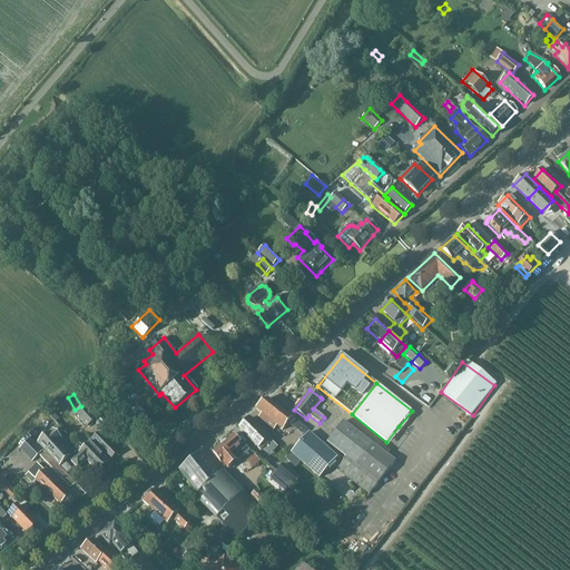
[(293,418),(273,402),(268,399),(255,409),(262,414),(258,418),(274,431),(277,426),(283,431),(283,430),(288,424),(303,435),(308,430),(293,418)]
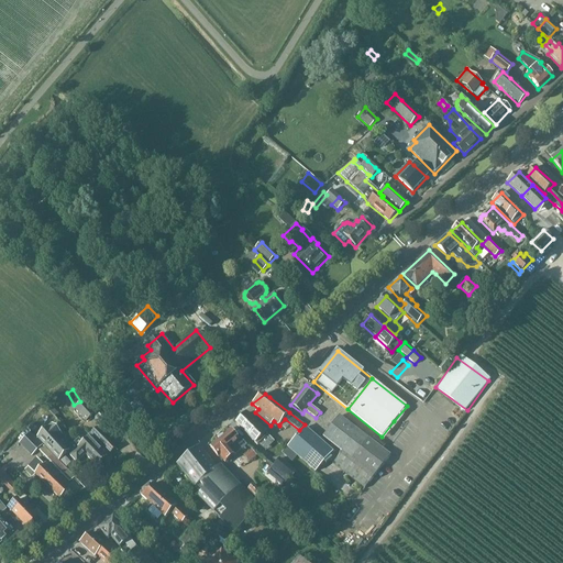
[(74,411),(84,421),(94,412),(84,403),(74,411)]
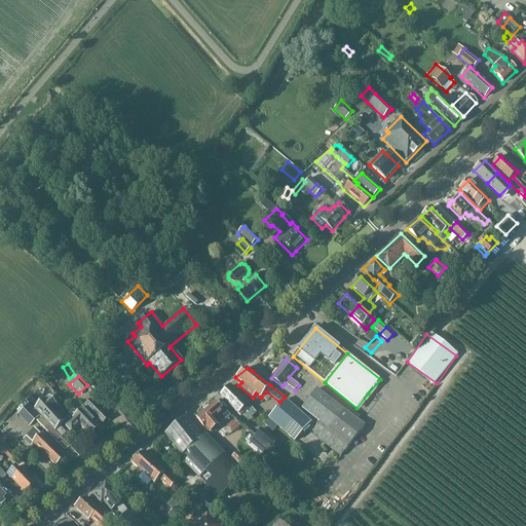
[(251,407),(241,399),(230,386),(220,397),(231,408),(232,408),(240,416),(251,407)]
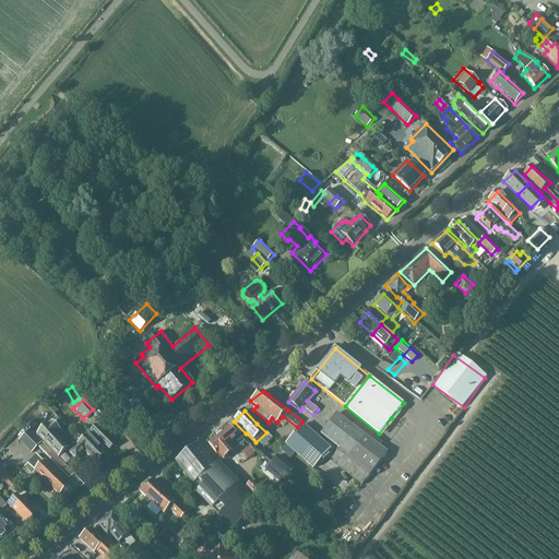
[(371,473),(388,452),(337,413),(321,433),(340,449),(330,462),(361,486),(371,473)]
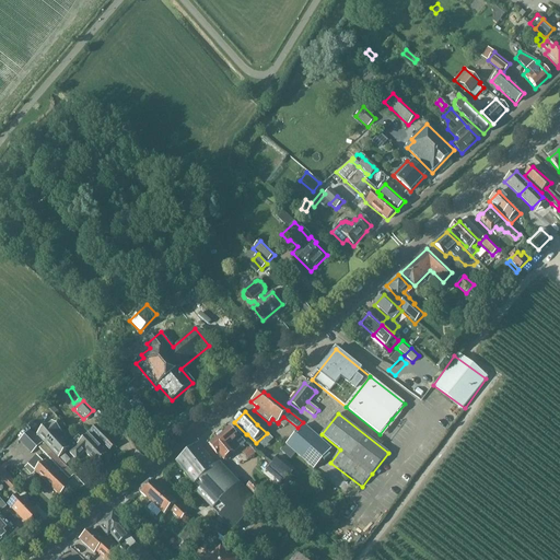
[(51,422),(37,436),(57,458),(69,447),(65,443),(68,440),(51,422)]
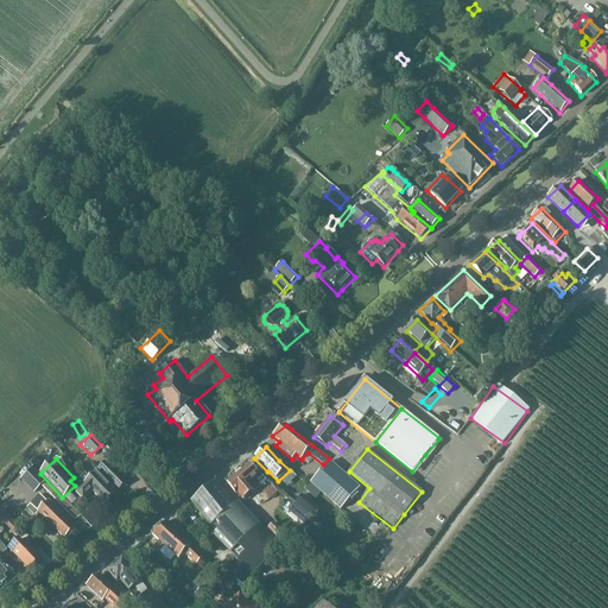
[(103,504),(126,483),(105,462),(97,469),(99,470),(89,480),(84,475),(76,483),(81,488),(76,492),(83,500),(92,492),(103,504)]
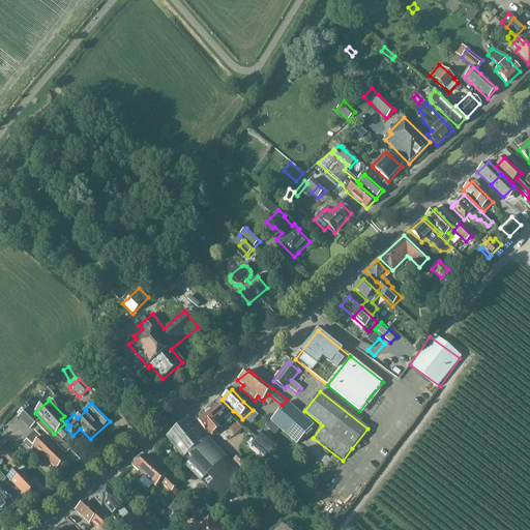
[(314,427),(298,412),(287,403),(270,421),(297,445),(305,436),(307,438),(313,432),(311,430),(314,427)]
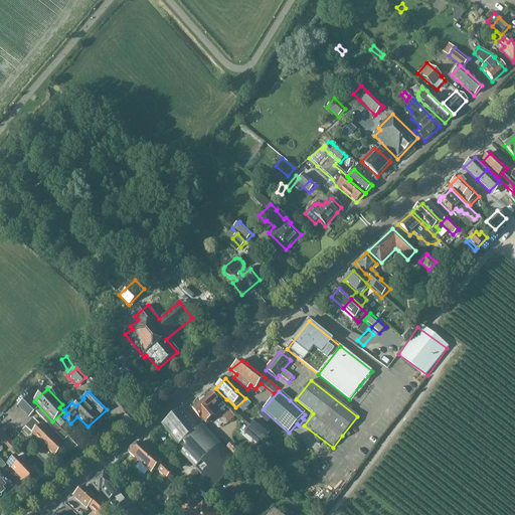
[(214,417),(225,408),(220,401),(218,403),(211,394),(192,410),(199,418),(200,418),(205,423),(213,416),(214,417)]
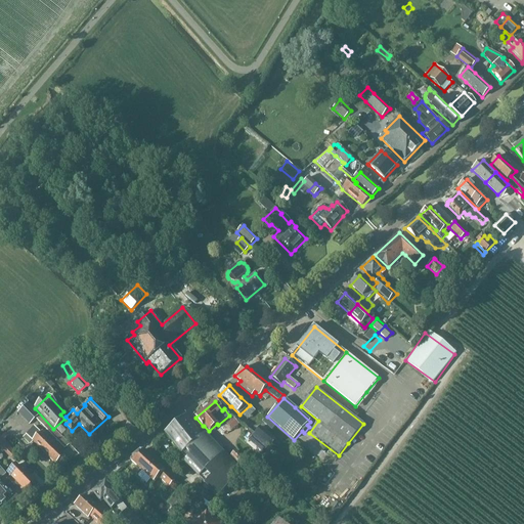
[(29,425),(39,415),(28,402),(17,412),(29,425)]
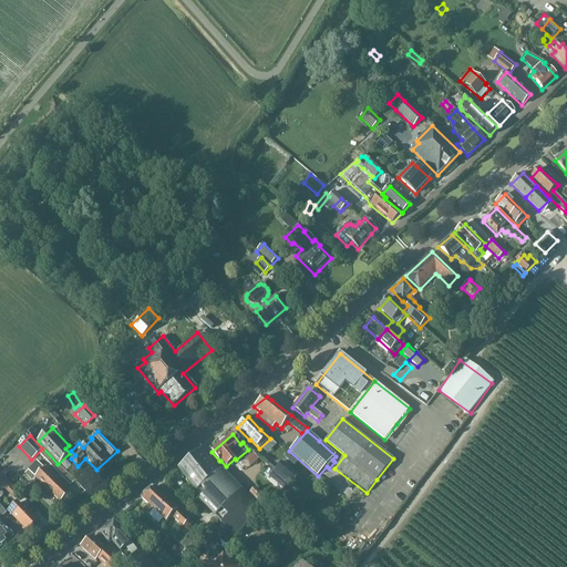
[(72,480),(68,474),(43,450),(39,454),(68,484),(72,480)]
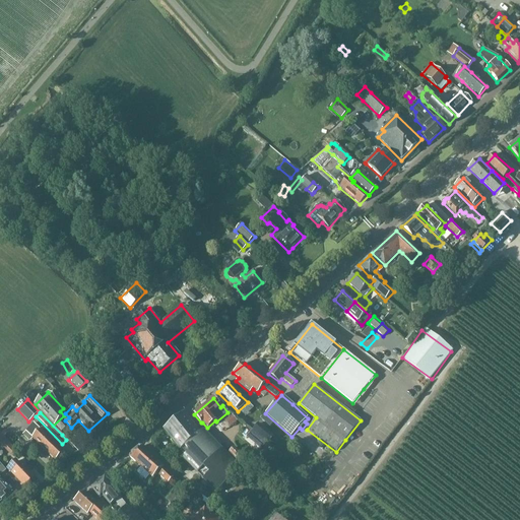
[(270,427),(274,421),(265,413),(261,418),(270,427)]
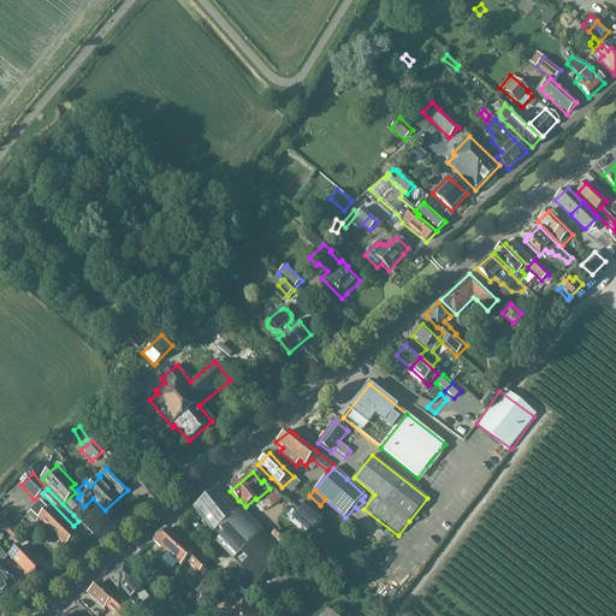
[(219,529),(238,514),(219,491),(194,510),(214,534),(219,529)]
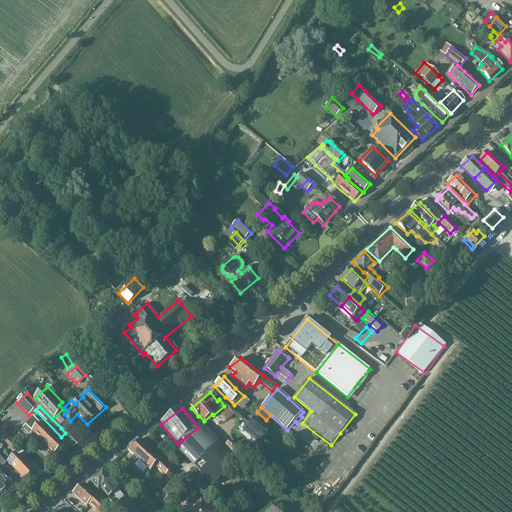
[(219,416),(227,423),(235,415),(226,408),(219,416)]
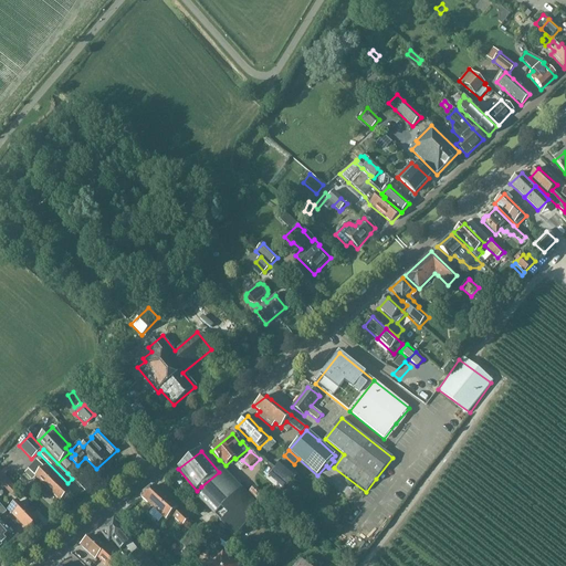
[(60,502),(71,492),(45,467),(43,469),(37,462),(28,471),(60,502)]
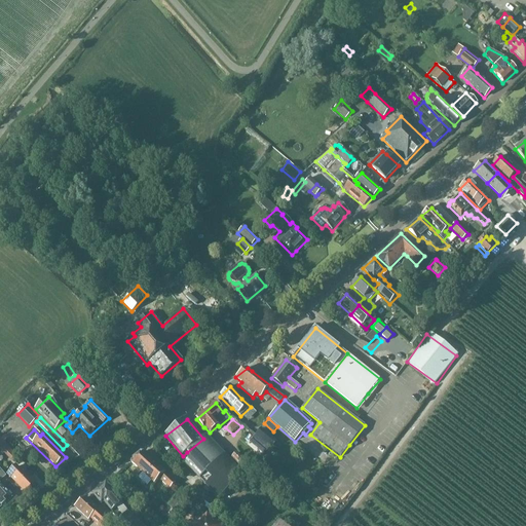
[(261,429),(255,436),(255,437),(269,449),(271,450),(277,443),(261,429)]
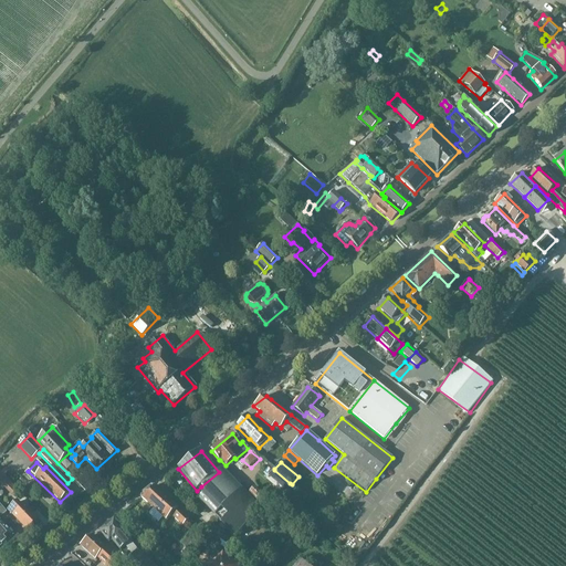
[(234,537),(262,511),(222,469),(219,472),(201,486),(207,492),(199,499),(234,537)]
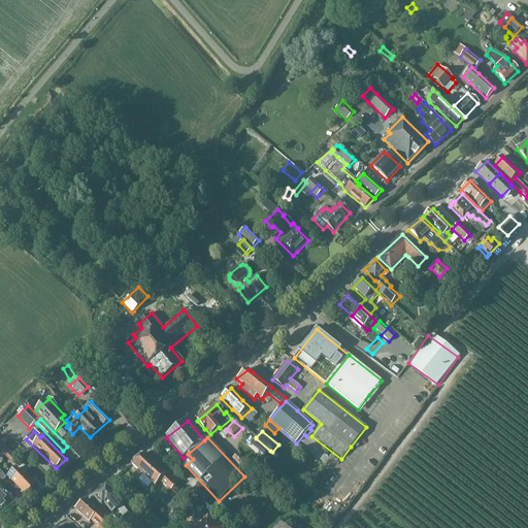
[(256,438),(251,444),(265,457),(270,451),(256,438)]
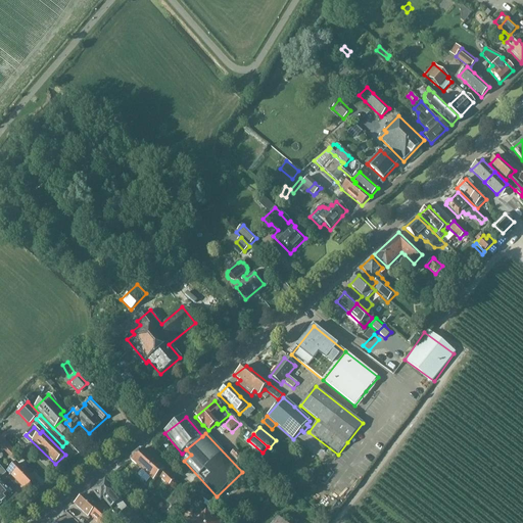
[(0,437),(0,449),(2,453),(8,446),(0,437)]
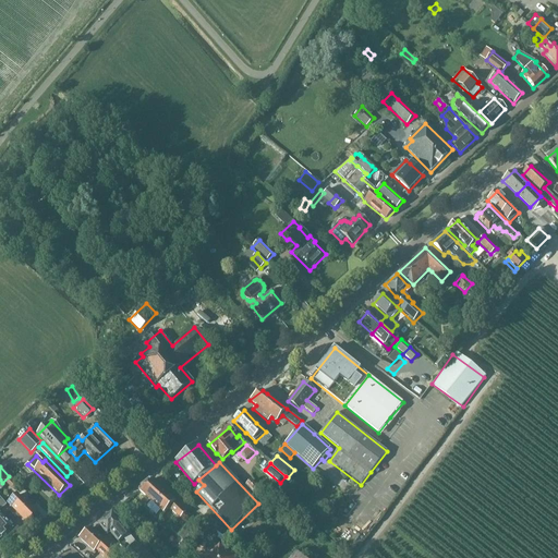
[(301,474),(293,477),(296,485),(304,482),(301,474)]
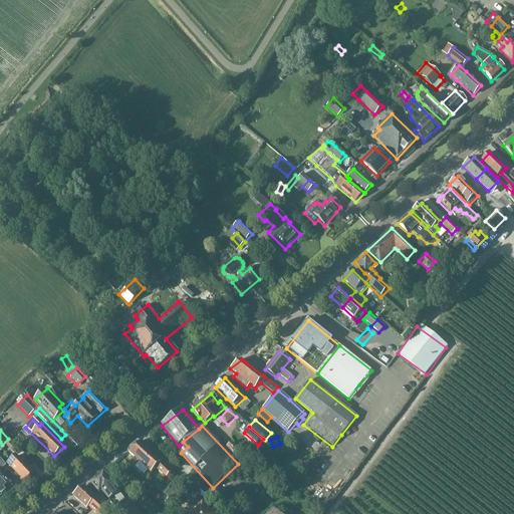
[(140,442),(129,452),(140,462),(135,467),(144,475),(148,471),(151,473),(155,468),(162,475),(166,479),(172,473),(168,469),(150,452),(140,442)]
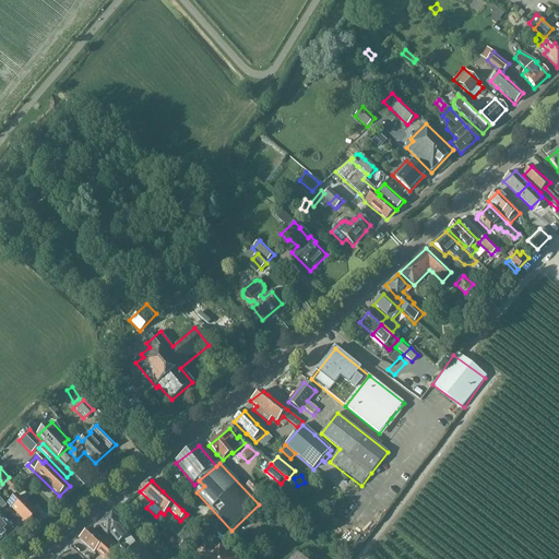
[(265,494),(252,482),(246,488),(258,501),(265,494)]
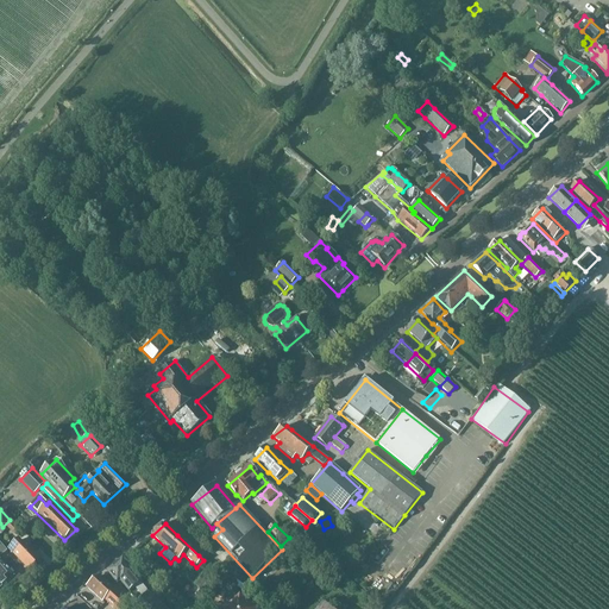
[(0,589),(14,576),(0,559),(0,558),(7,552),(0,542),(0,589)]
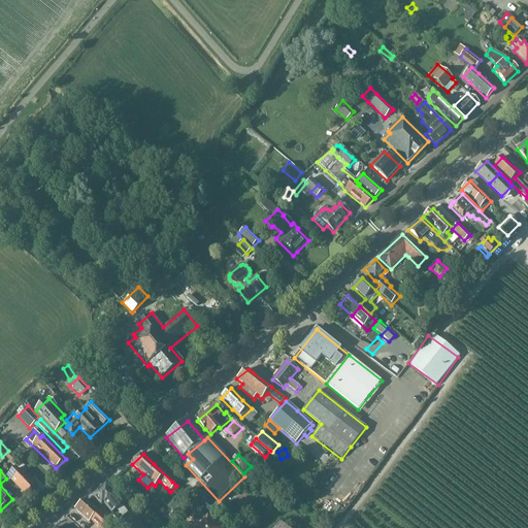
[(26,494),(35,485),(22,471),(20,473),(17,470),(14,472),(13,471),(8,476),(26,494)]
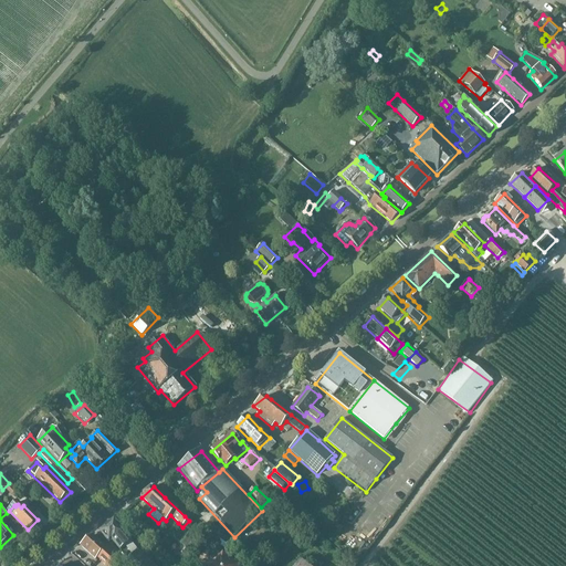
[(190,510),(196,514),(200,507),(195,504),(190,510)]
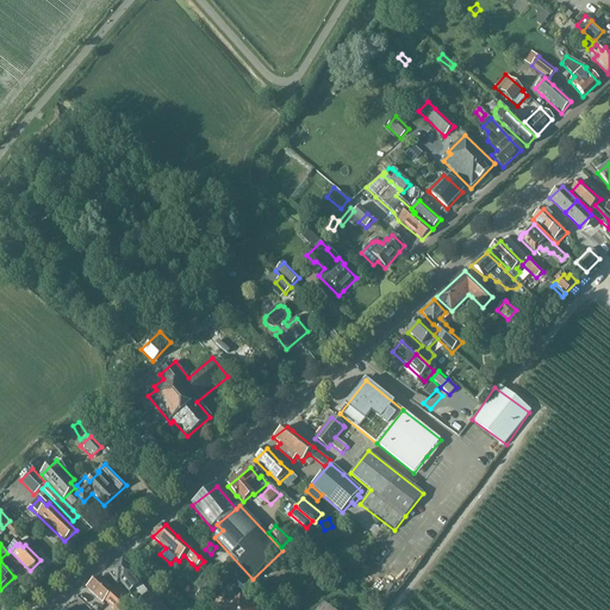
[(130,592),(142,583),(123,560),(109,572),(114,580),(118,578),(130,592)]
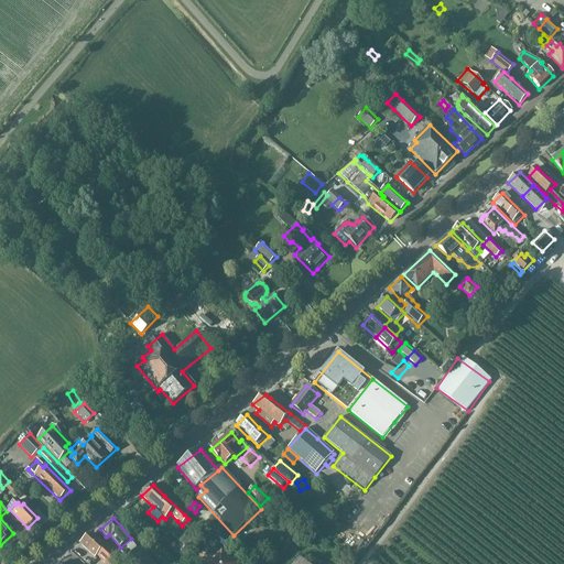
[(184,562),(203,539),(191,530),(181,543),(186,548),(179,556),(184,562)]
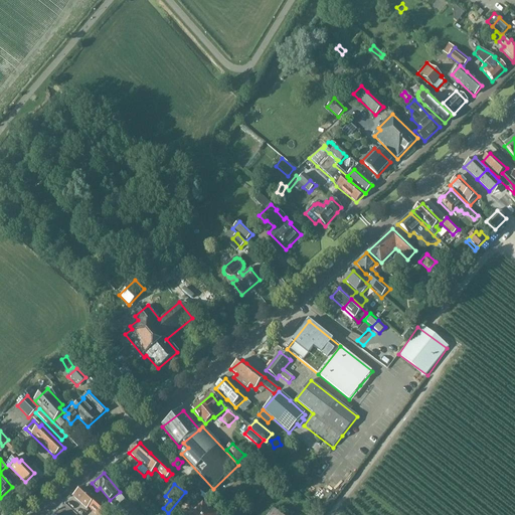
[(95,514),(110,514),(113,513),(84,487),(72,496),(87,509),(88,508),(95,514)]
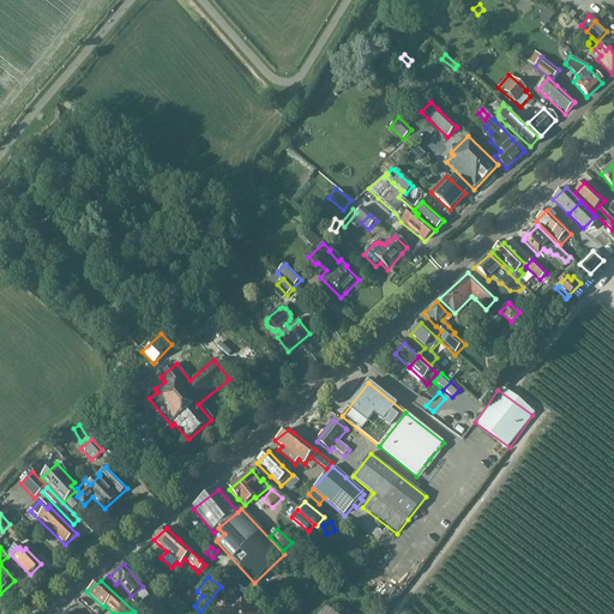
[(254,613),(241,603),(244,601),(235,596),(224,596),(212,612),(217,613),(254,613)]
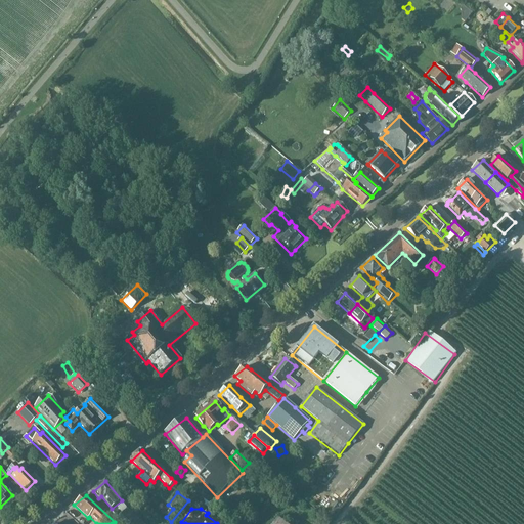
[(118,523),(141,523),(127,510),(116,522),(118,523)]
